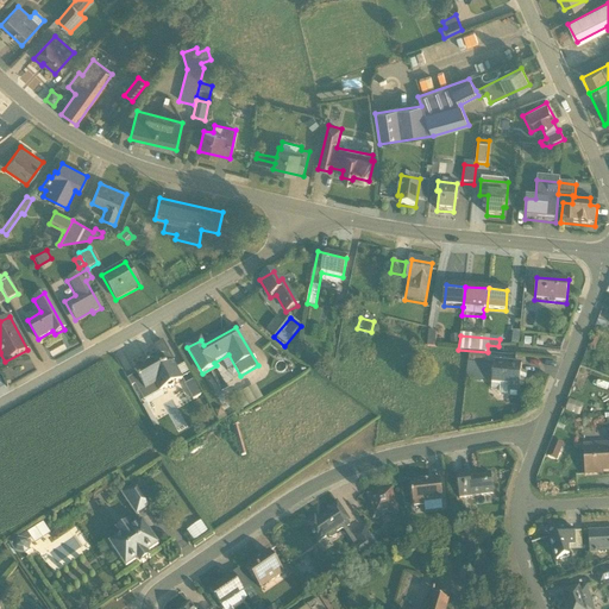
[(159,393),(182,380),(173,363),(174,362),(162,341),(154,347),(159,357),(135,371),(145,390),(155,385),(159,393)]
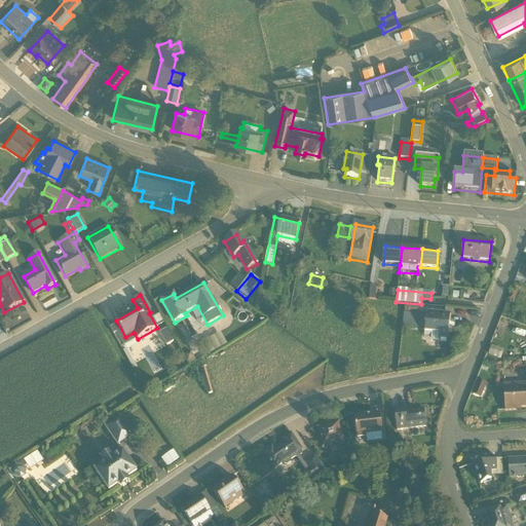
[(419,304),(404,303),(403,312),(418,313),(419,304)]
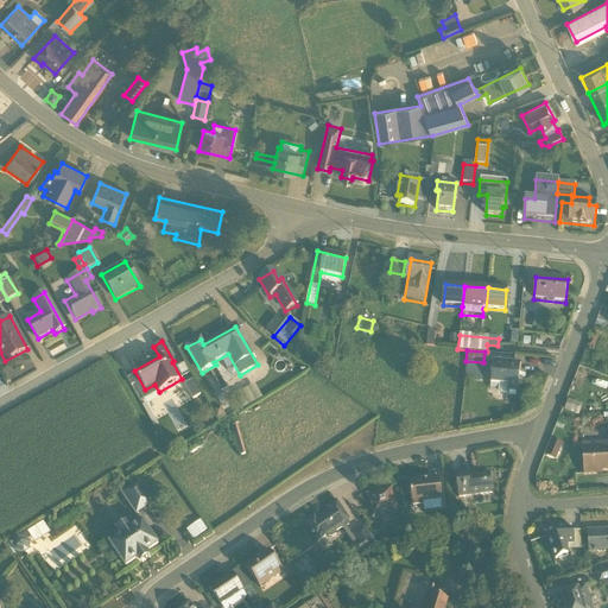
[(492,361),(491,388),(499,390),(498,394),(518,396),(518,386),(524,387),(525,374),(519,373),(520,362),(492,361)]
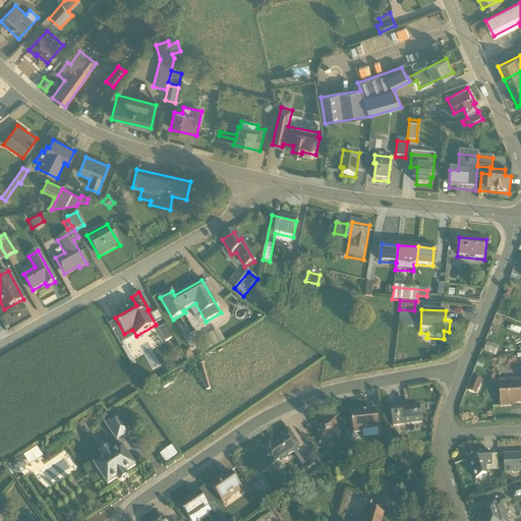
[(412,327),(413,312),(399,311),(398,326),(412,327)]
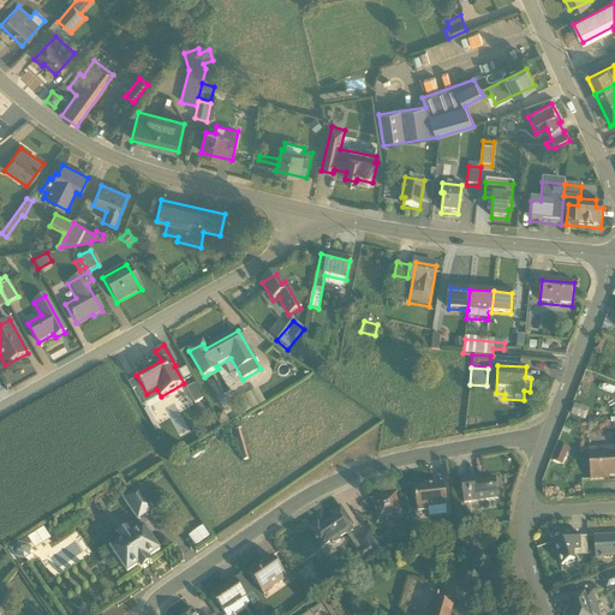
[(592,398),(607,402),(613,383),(598,378),(592,398)]
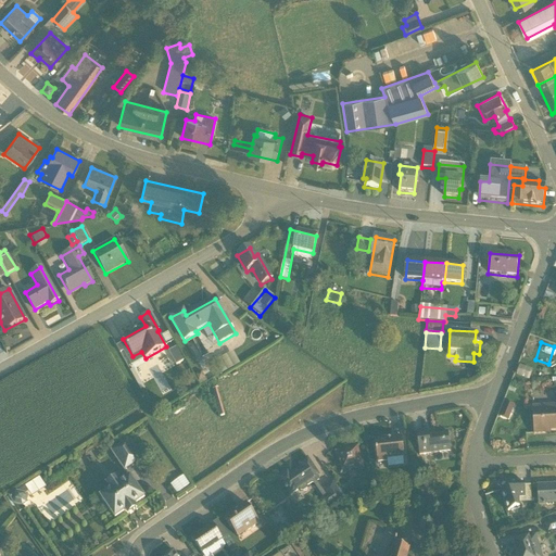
[(220,358),(226,370),(240,364),(235,352),(220,358)]
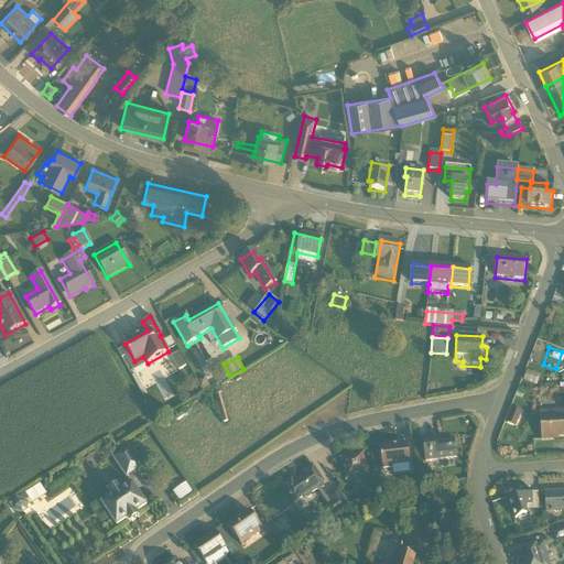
[(537,383),(540,373),(527,370),(524,380),(537,383)]
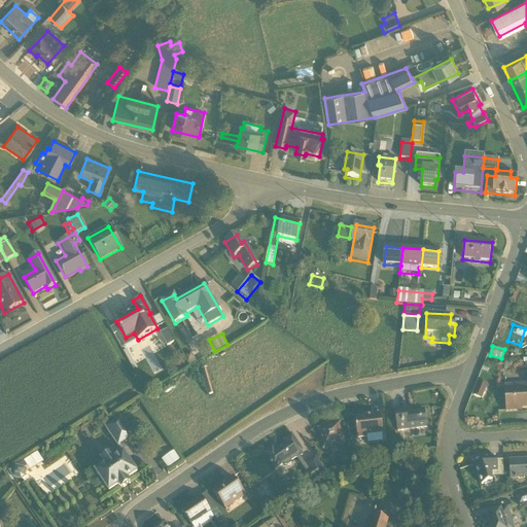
[(445,353),(437,352),(436,360),(444,361),(445,353)]
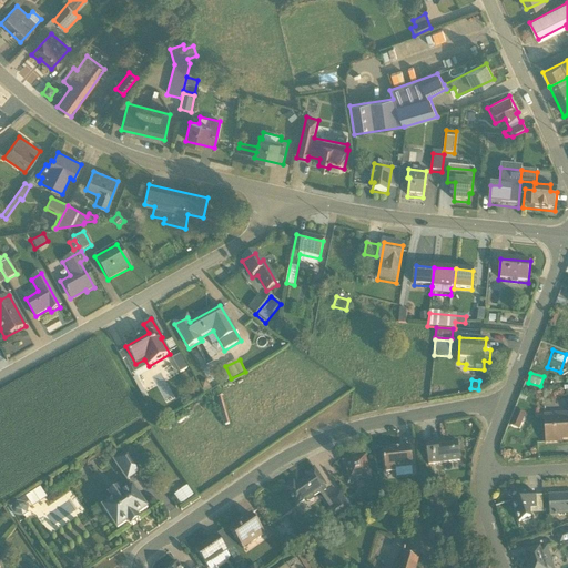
[(429,384),(429,393),(443,394),(444,385),(429,384)]
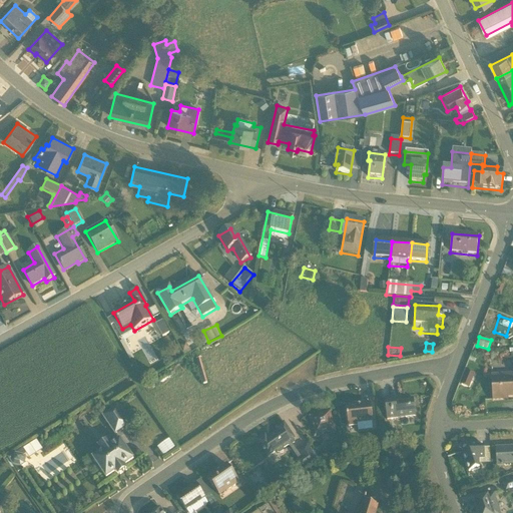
[(474,375),(467,372),(461,386),(469,389),(474,375)]
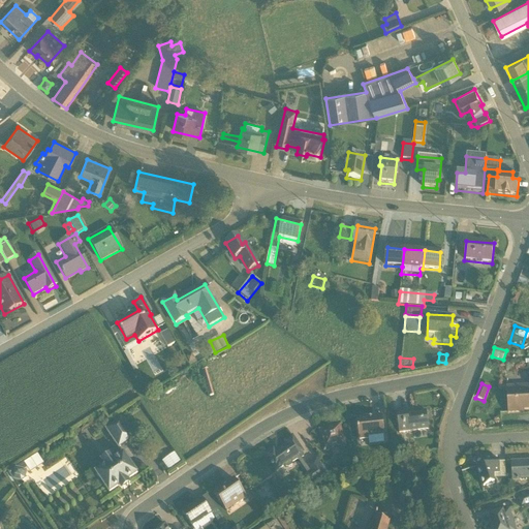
[(528,385),(505,386),(507,414),(517,413),(517,411),(528,410),(528,385)]
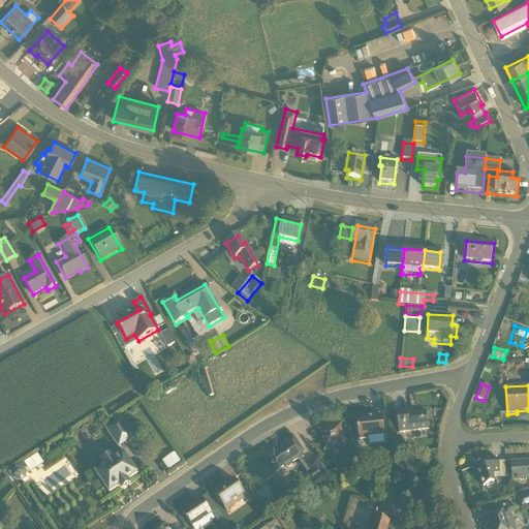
[(396,411),(399,434),(428,431),(426,412),(415,413),(415,415),(407,416),(407,410),(396,411)]
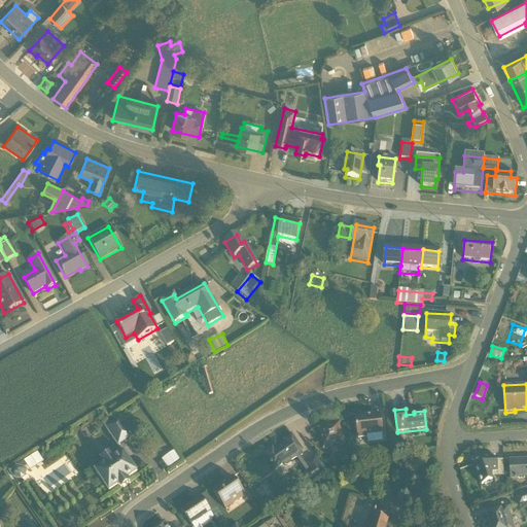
[(373,418),(355,420),(357,440),(366,438),(367,444),(382,442),(382,434),(383,434),(381,415),(372,416),(373,418)]
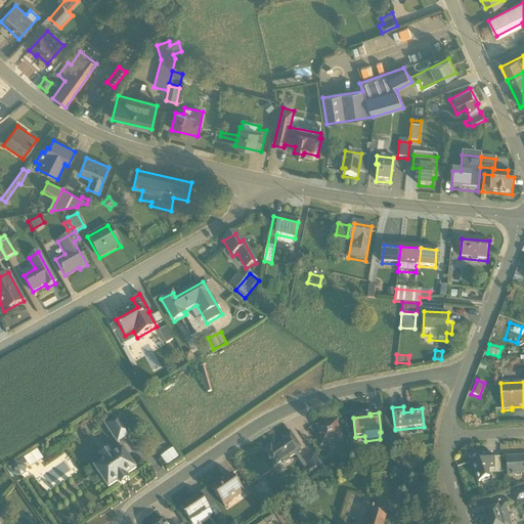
[(133,434),(122,418),(106,428),(119,444),(133,434)]
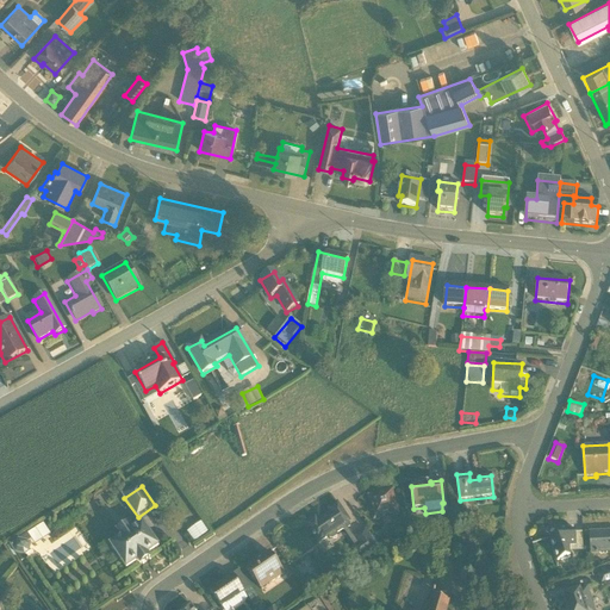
[(396,508),(392,492),(379,496),(375,493),(367,496),(368,504),(372,505),(373,510),(371,514),(373,522),(381,521),(385,517),(399,515),(398,509),(396,508)]
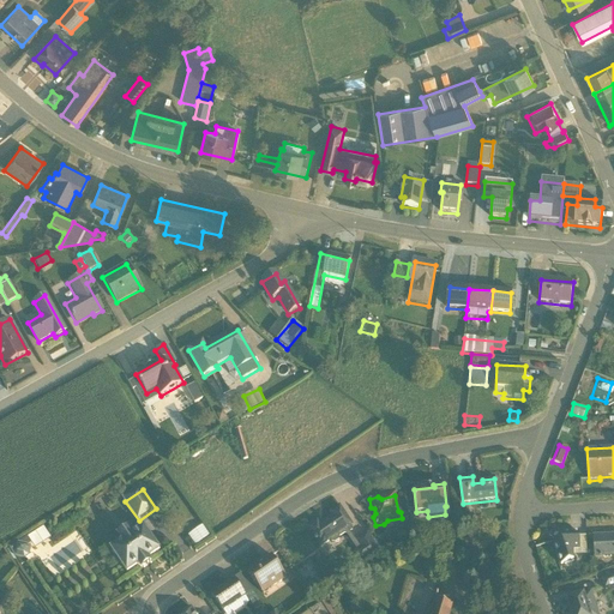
[(355,530),(339,507),(330,513),(333,517),(319,527),(317,523),(308,529),(321,548),(330,542),(332,546),(355,530)]
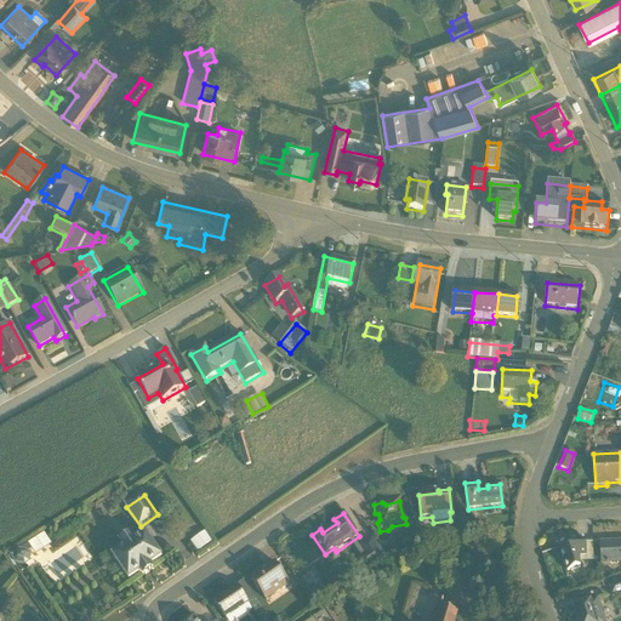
[(121,548),(110,556),(129,581),(161,558),(141,527),(117,543),(121,548)]
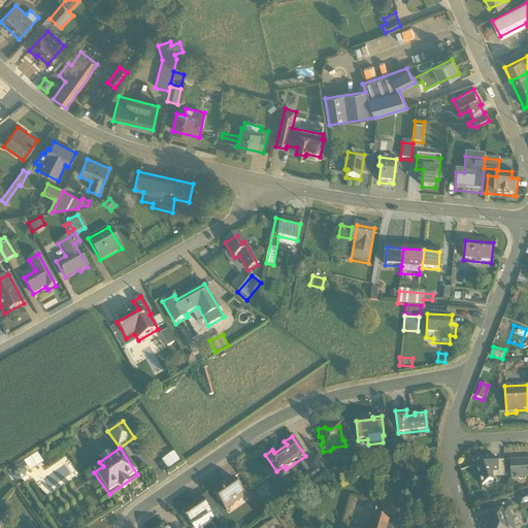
[(162,460),(169,469),(182,460),(174,451),(162,460)]
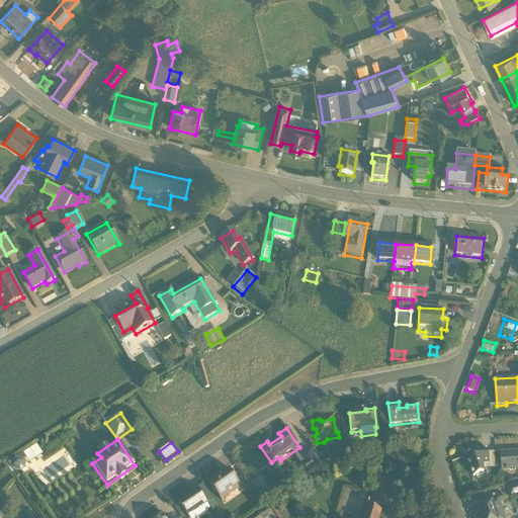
[(37,445),(24,453),(29,461),(42,454),(37,445)]
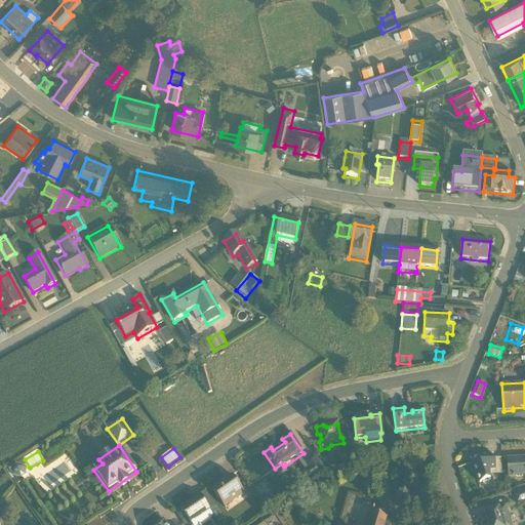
[(301,474),(306,480),(299,484),(301,487),(325,472),(314,455),(300,465),(306,471),(301,474)]
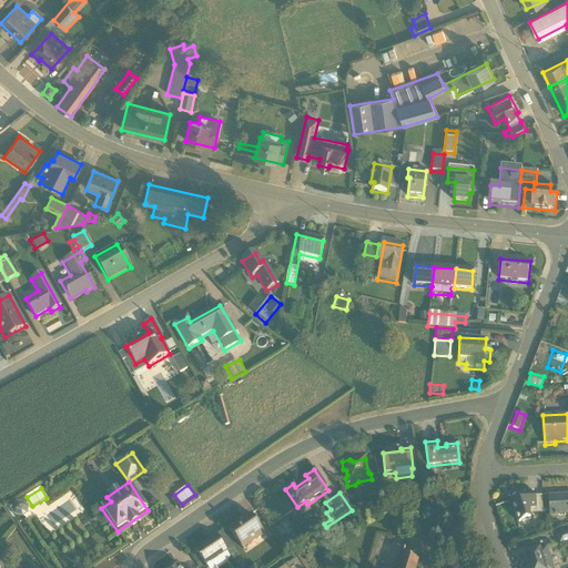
[(510,499),(513,504),(515,511),(518,524),(531,520),(530,510),(536,509),(536,495),(528,495),(528,494),(518,494),(519,496),(511,496),(511,499),(510,499)]
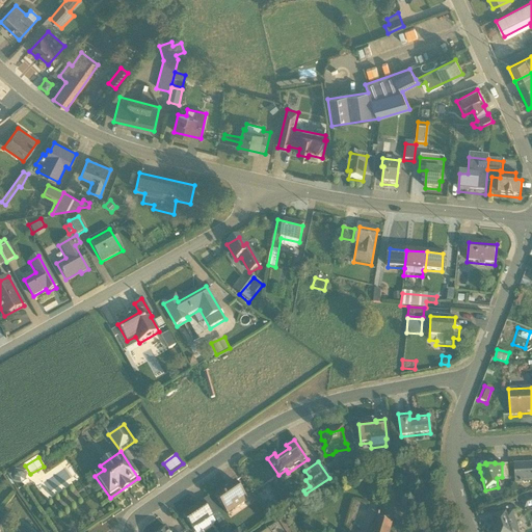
[(531,464),(514,466),(515,485),(531,483),(531,464)]
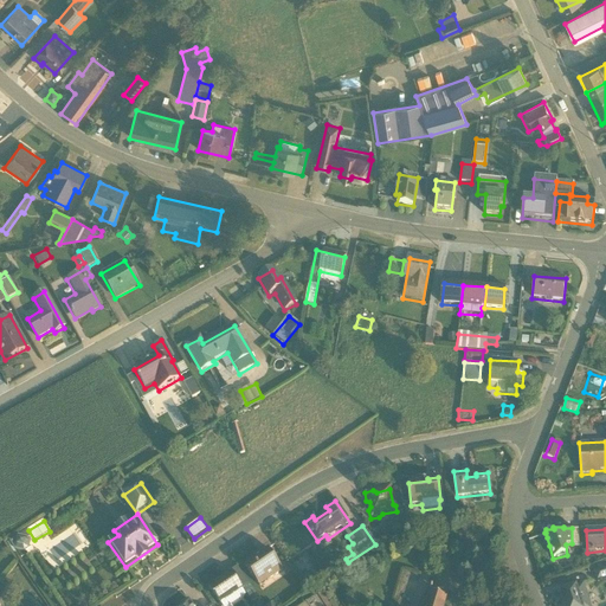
[(20,536),(12,548),(23,555),(31,542),(20,536)]
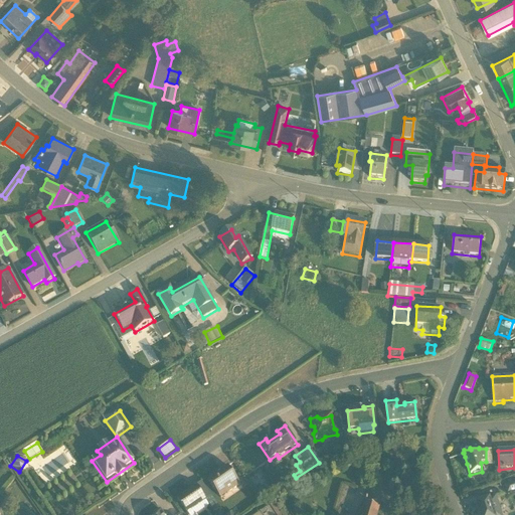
[(220,499),(239,485),(227,468),(215,476),(213,474),(206,479),(220,499)]
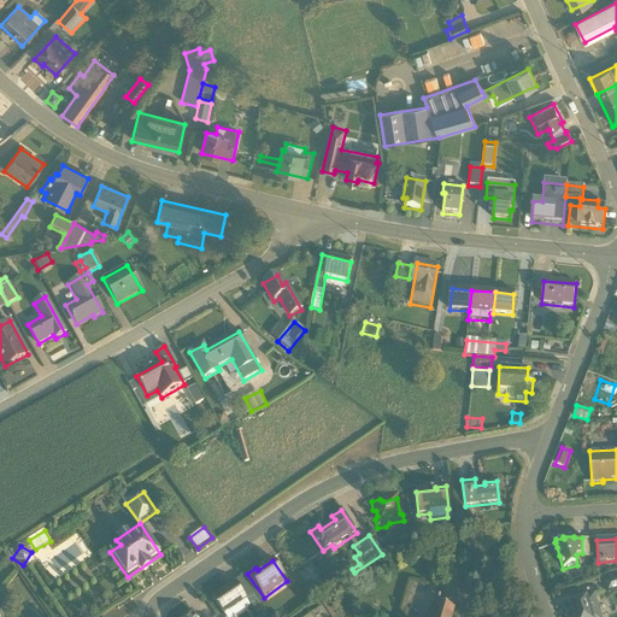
[(616,579),(605,583),(607,593),(616,589),(616,579)]
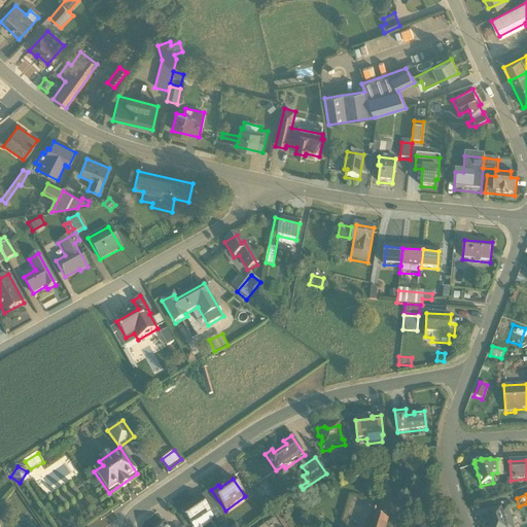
[(200,526),(214,518),(210,514),(212,513),(201,497),(181,511),(191,526),(192,526),(200,526)]
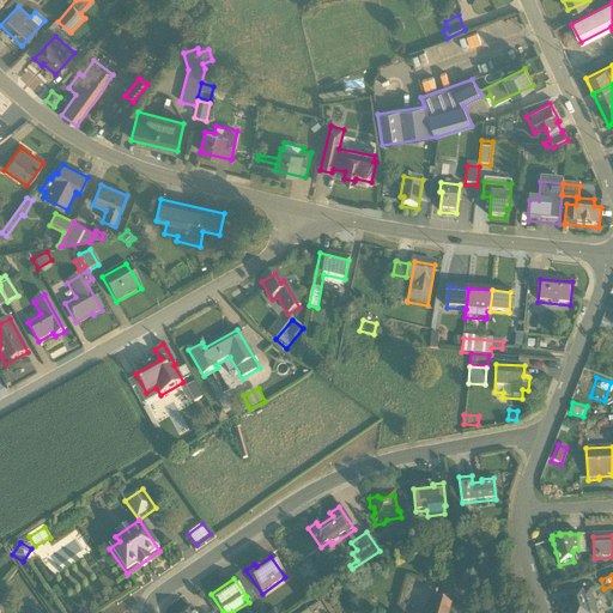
[(596,612),(590,592),(564,600),(569,612),(596,612)]
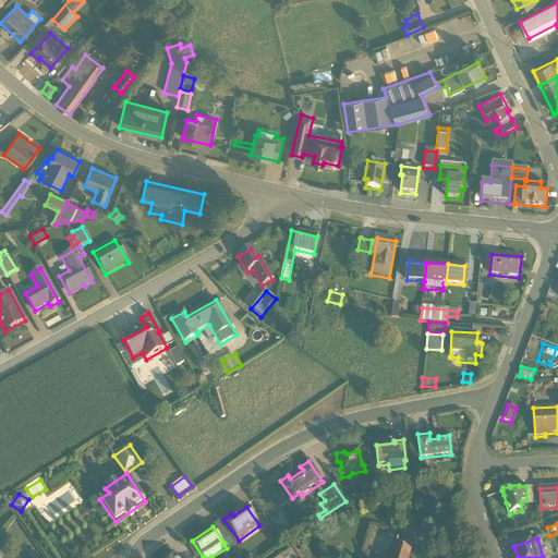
[(303,557),(296,547),(279,557),(303,557)]
